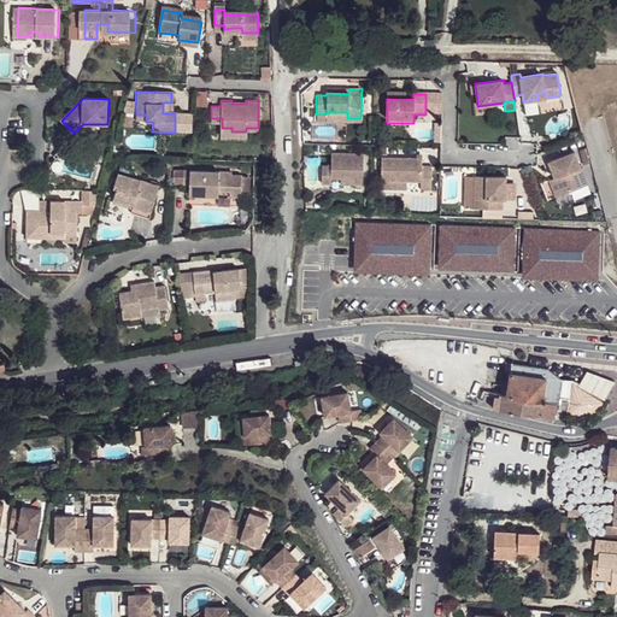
[(328,113),(316,115),(316,122),(360,123),(360,118),(347,118),(347,112),(328,112),(328,113)]
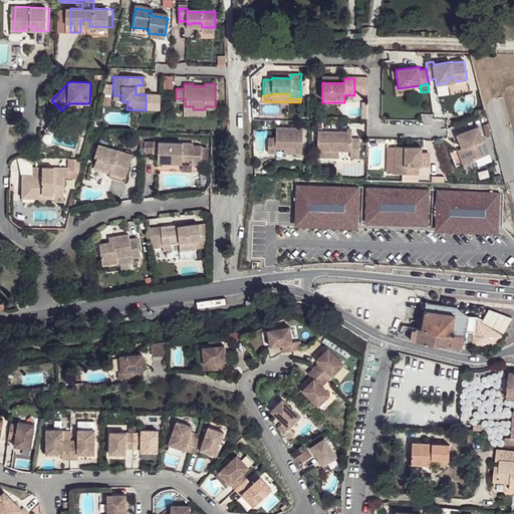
[(69,103),(61,110),(65,114),(71,107),(78,108),(78,103),(69,103)]
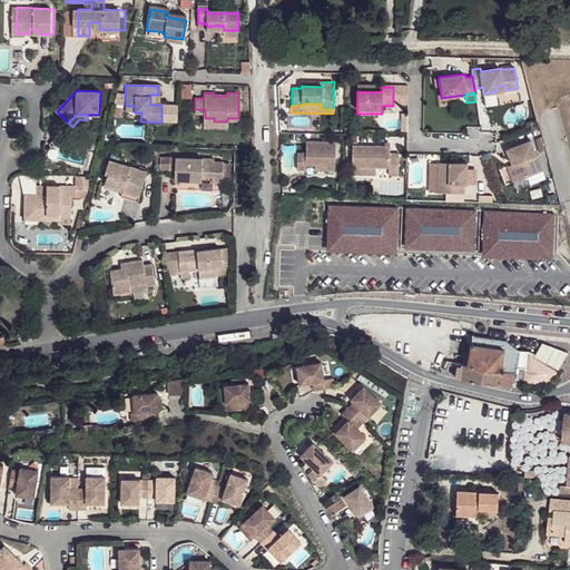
[(542,137),(537,138),(540,153),(546,151),(542,137)]
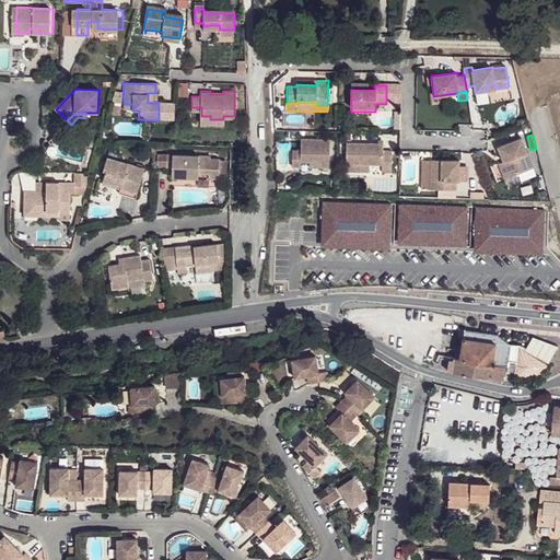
[(523,137),(499,143),(503,158),(508,173),(532,166),(523,137)]
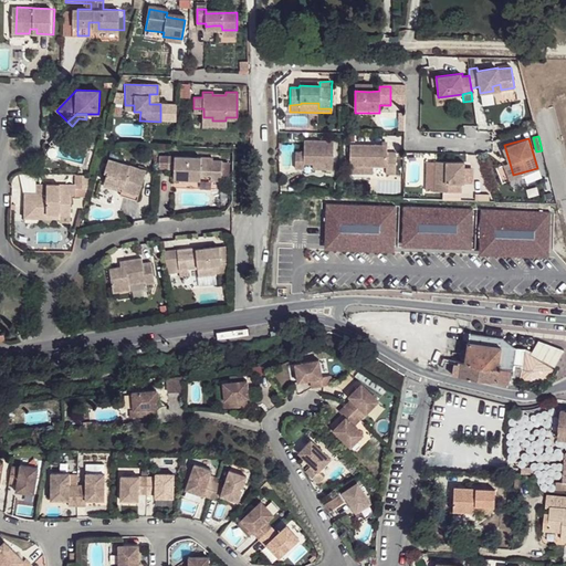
[(304,152),(295,152),(295,171),(303,171),(304,166),(312,166),(322,166),(322,173),(332,173),(333,143),(304,143),(304,152)]
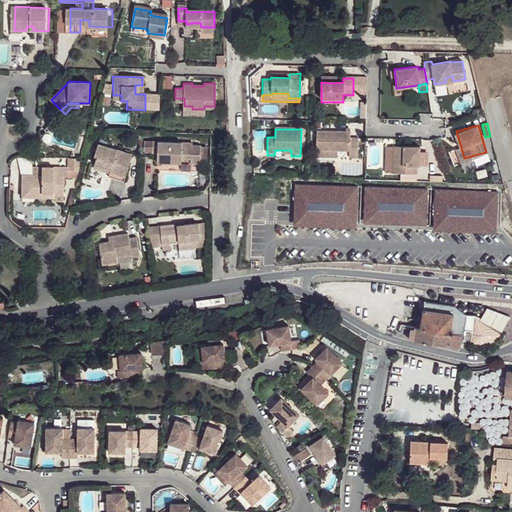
[(351,133),(318,132),(318,151),(350,151),(350,158),(359,159),(359,140),(351,139),(351,133)]
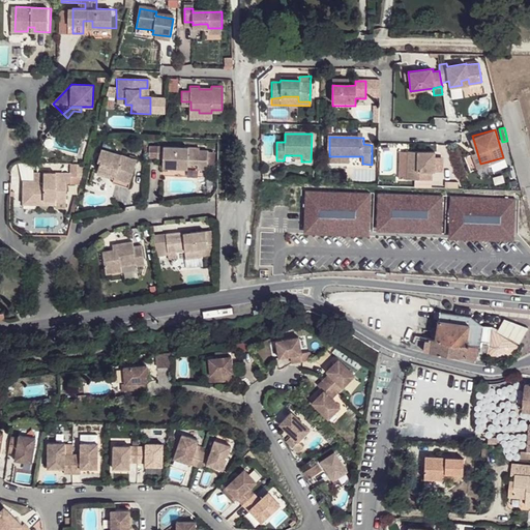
[(188,147),(157,146),(157,157),(164,158),(164,168),(176,168),(176,163),(189,164),(199,164),(199,169),(208,169),(208,168),(209,151),(199,150),(199,153),(188,153),(188,147)]
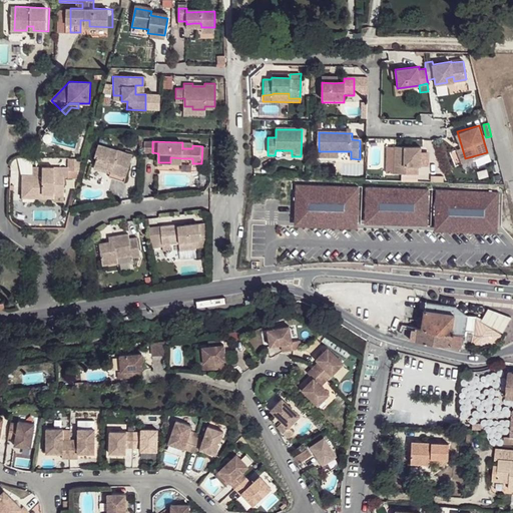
[(133,154),(99,143),(95,155),(99,156),(95,167),(111,172),(109,176),(125,182),(133,154)]
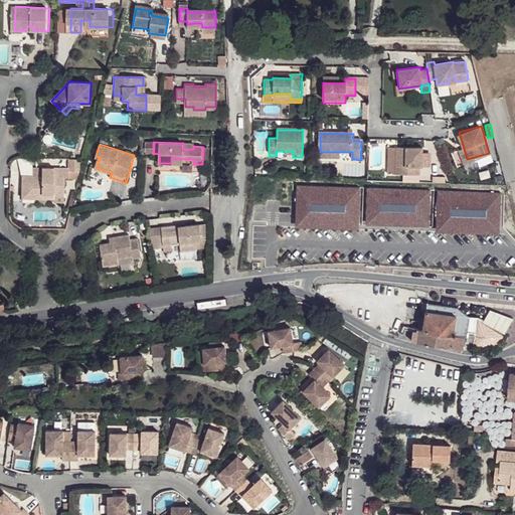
[(457,147),(461,161),(467,159),(463,145),(457,147)]
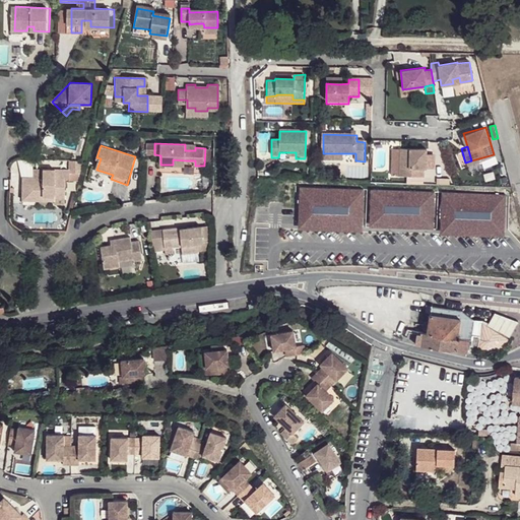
[(399,176),(400,150),(392,150),(391,176),(399,176)]
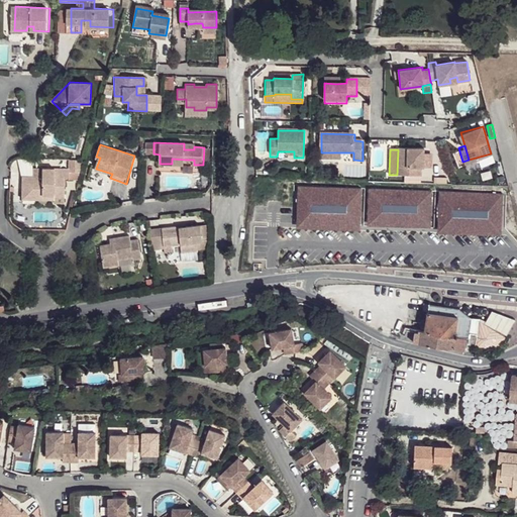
[(423,150),(398,149),(397,175),(420,176),(420,169),(423,170),(423,161),(418,161),(418,157),(423,157),(423,156),(423,150)]
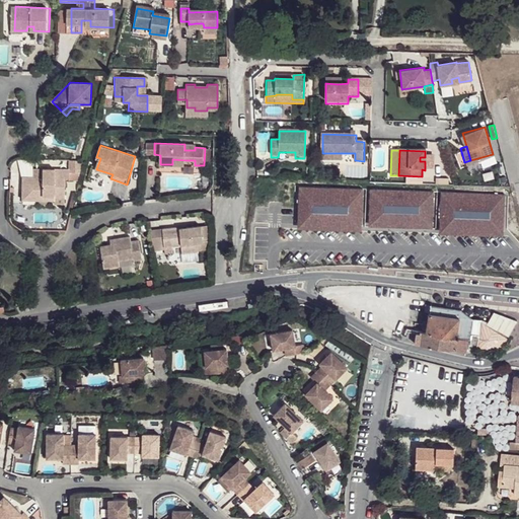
[(420,157),(420,161),(425,161),(425,170),(433,170),(433,156),(425,156),(425,157),(420,157)]
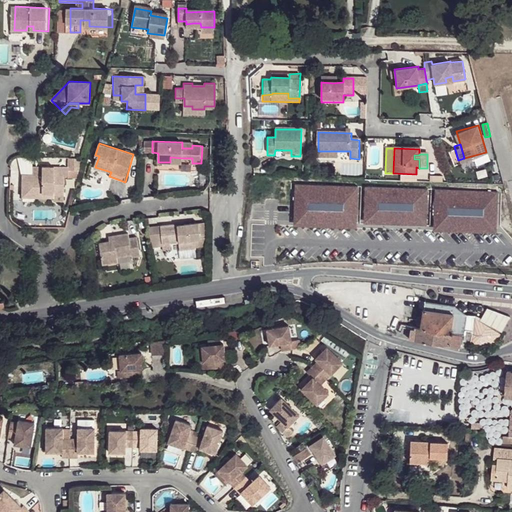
[(33,175),(22,175),(22,186),(31,187),(31,192),(42,193),(42,197),(54,196),(54,194),(64,194),(64,175),(69,175),(68,166),(41,166),(41,175),(33,175)]
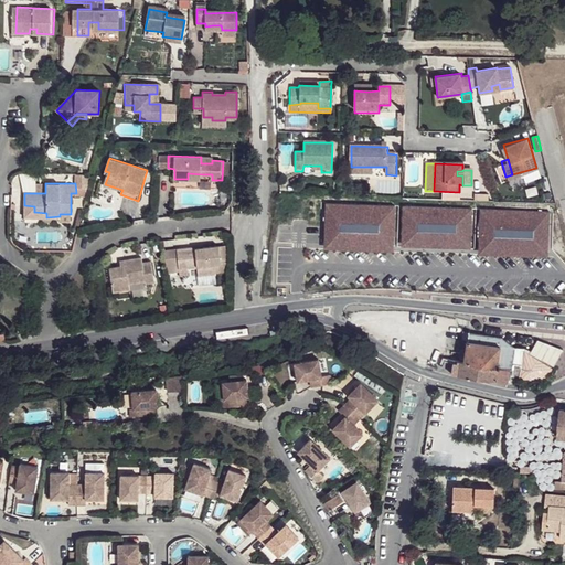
[(395,206),(326,204),(324,246),(394,248),(395,206)]
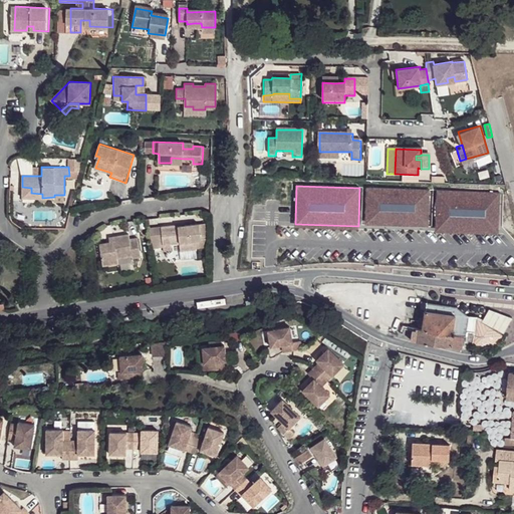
[(22,201),(54,202),(54,197),(42,198),(42,194),(31,193),(31,188),(22,187),(22,201)]
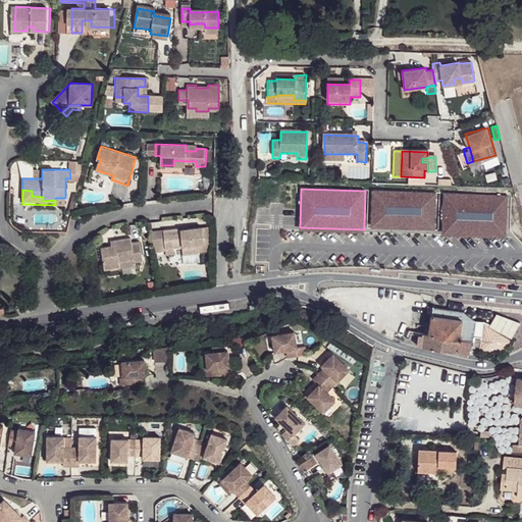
[(436,194),(372,191),(371,224),(435,226),(436,194)]
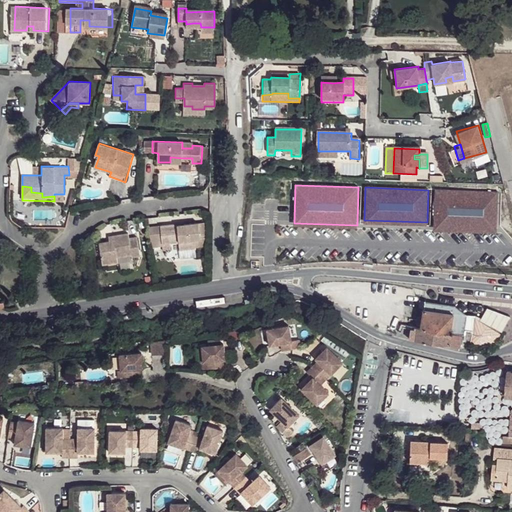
[(498,192),(435,190),(434,227),(496,229),(498,192)]
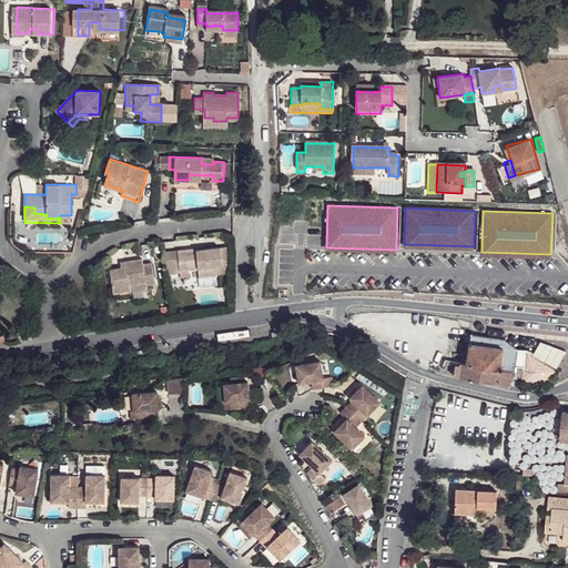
[(226,245),(176,251),(179,269),(189,267),(198,266),(200,277),(217,275),(216,265),(229,264),(226,245)]
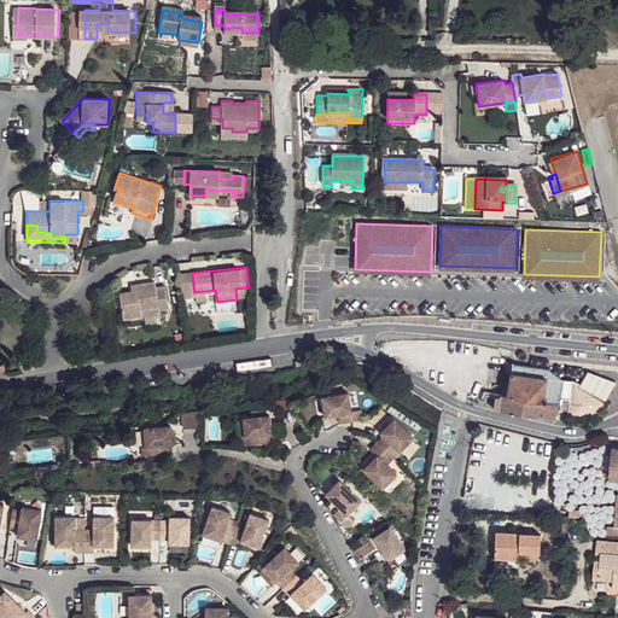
[(194,292),(192,273),(179,274),(181,293),(194,292)]
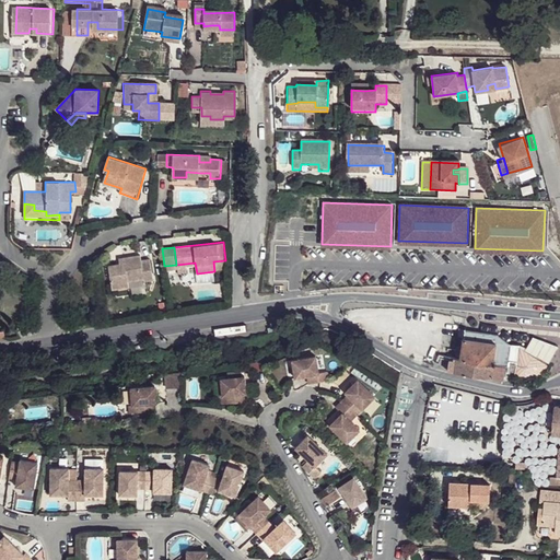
[(140,255),(124,258),(124,264),(118,265),(107,266),(111,289),(128,287),(127,281),(143,279),(143,281),(153,280),(150,259),(140,260),(140,255)]
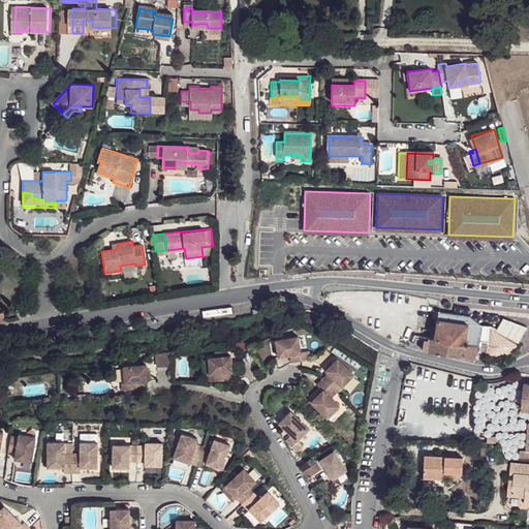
[(201,247),(203,256),(213,255),(213,246),(201,247)]
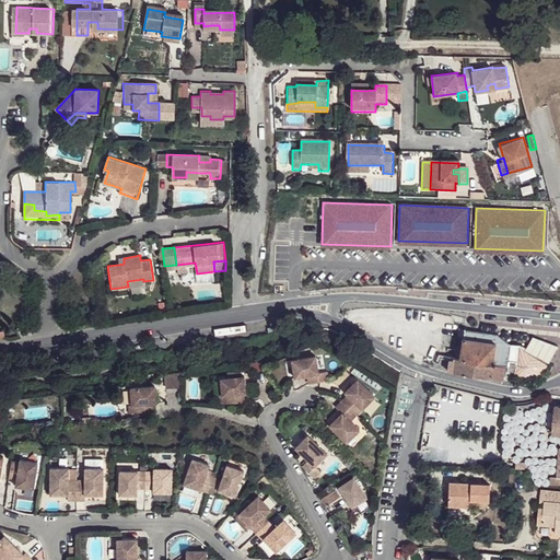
[(186,264),(176,265),(176,273),(186,272),(186,264)]
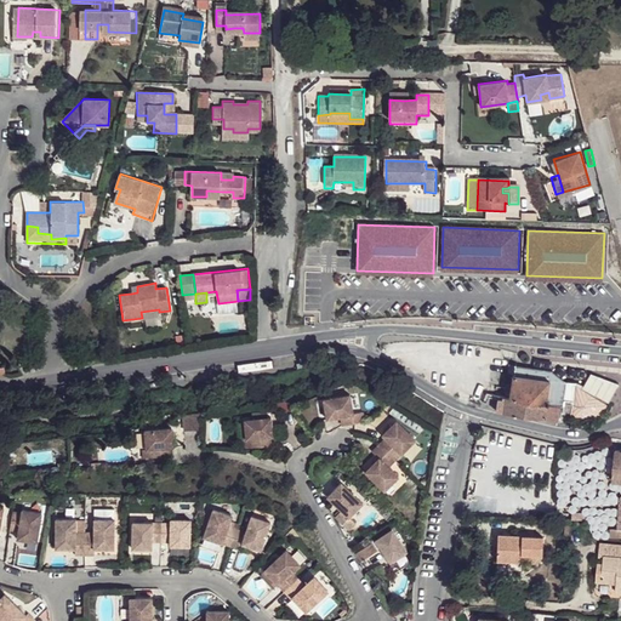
[(238,301),(218,303),(218,311),(239,309),(238,301)]
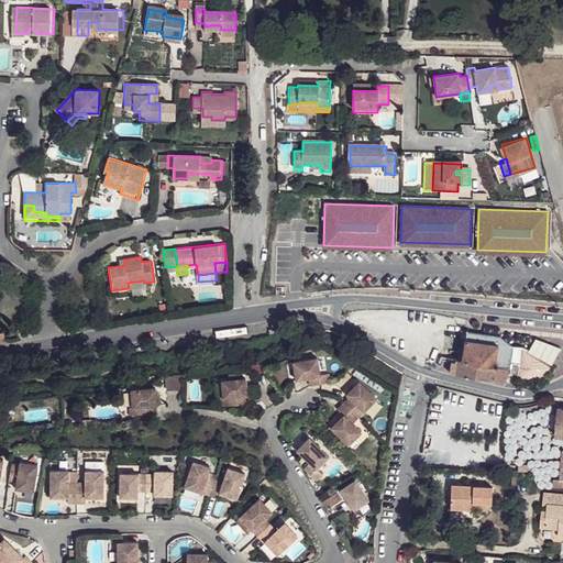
[(498,344),(512,346),(499,337),(467,333),(466,340),(498,344)]
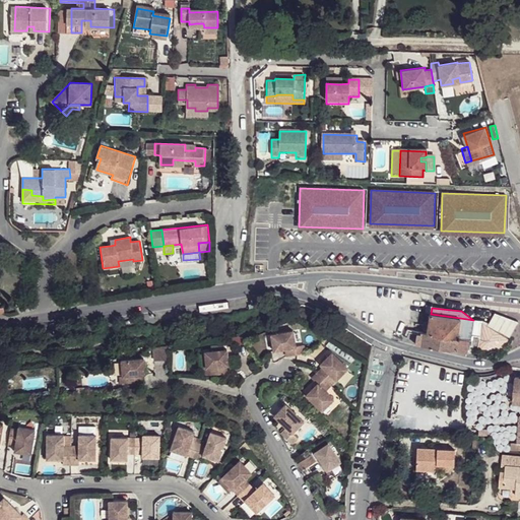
[(488,325),(507,338),(518,322),(496,312),(488,325)]
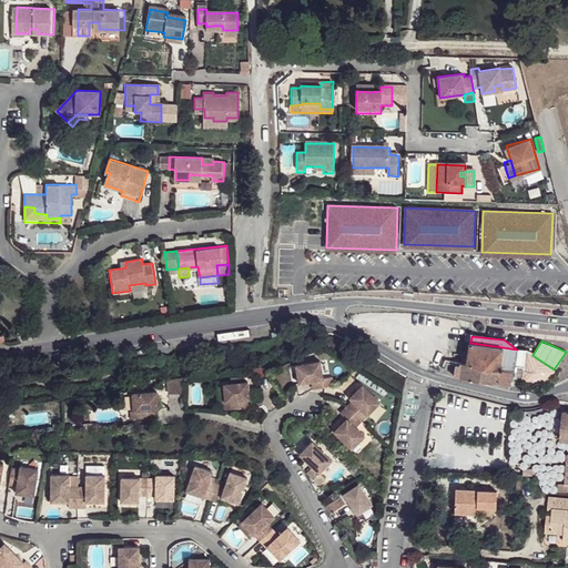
[(467,364),(499,368),(500,367),(503,347),(470,343),(467,363),(467,364)]
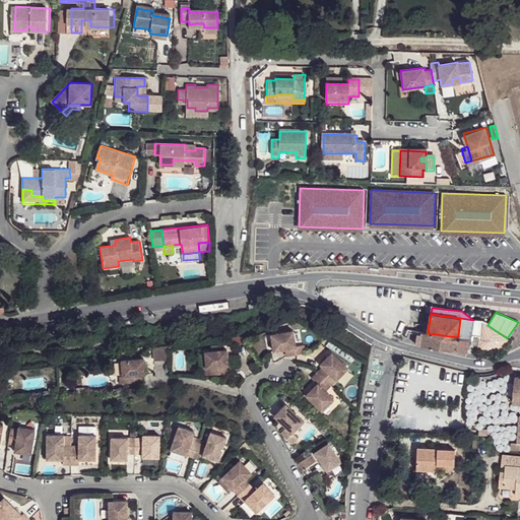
[(458,336),(471,338),(474,320),(473,320),(460,318),(458,336)]
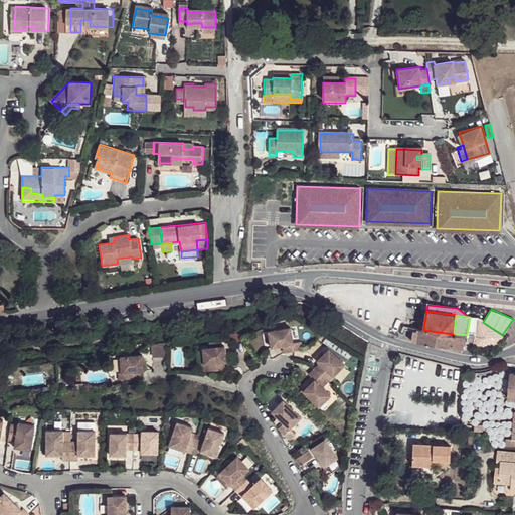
[(467,335),(466,350),(488,352),(491,353),(499,344),(502,335),(483,322),(477,319),(470,317),(467,335)]
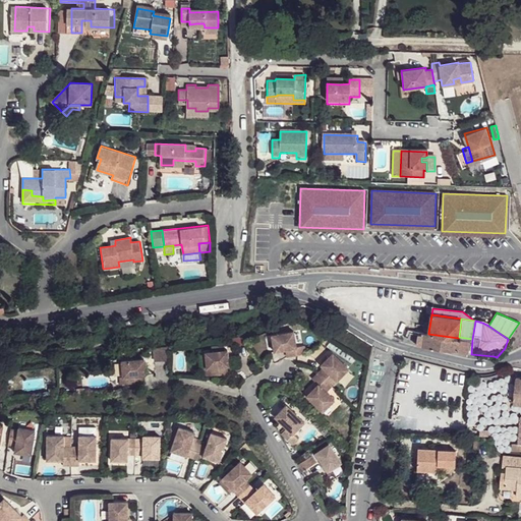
[(423,348),(457,351),(458,338),(428,334),(428,333),(425,332),(425,336),(418,335),(417,345),(423,348)]
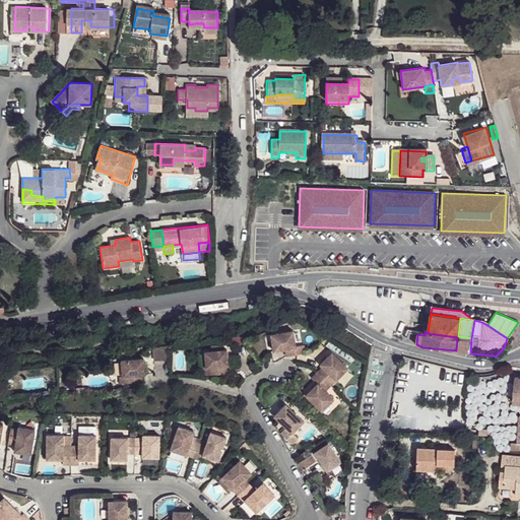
[(296,347),(294,332),(271,335),(273,351),(281,350),(281,348),(284,347),(285,350),(286,358),(305,354),(304,346),(296,347)]
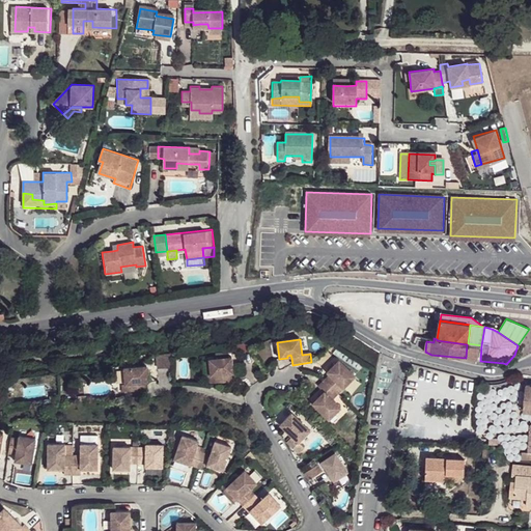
[(466,358),(480,361),(481,345),(468,343),(467,344),(466,358)]
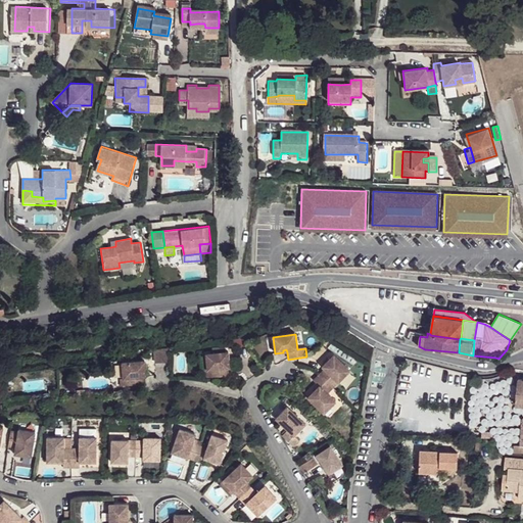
[(167,344),(151,345),(150,355),(165,357),(167,344)]
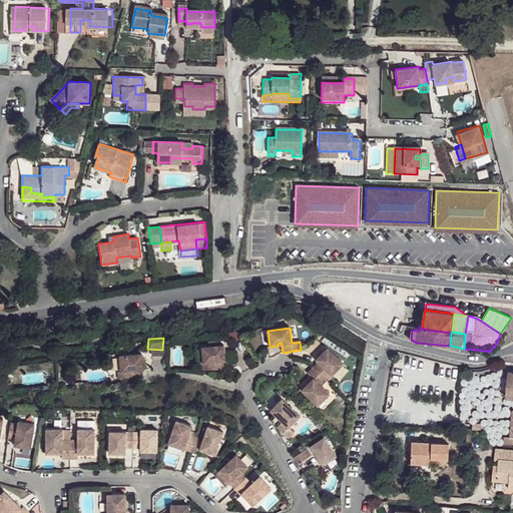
[(220,340),(198,343),(199,358),(203,358),(204,365),(219,364),(218,357),(218,353),(221,353),(220,340)]
